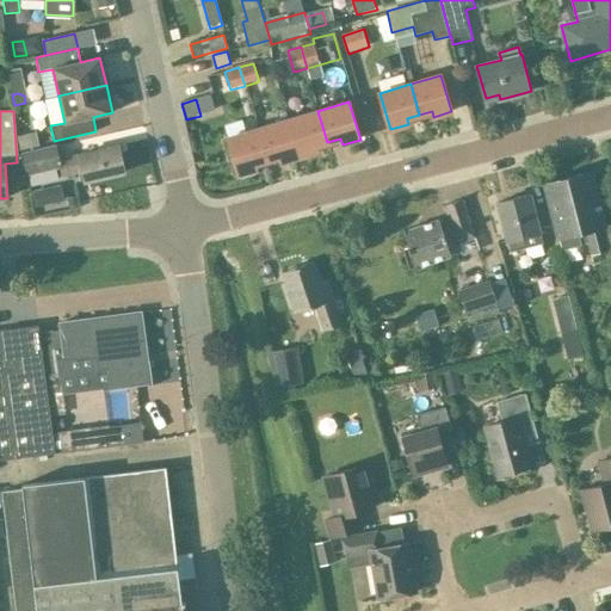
[(315,146),(327,142),(318,111),(288,119),(300,158),(318,152),(315,146)]
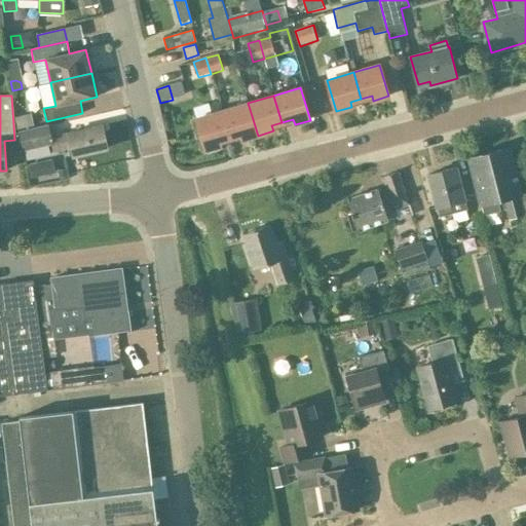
[(258,136),(248,103),(222,111),(230,138),(240,135),(242,140),(258,136)]
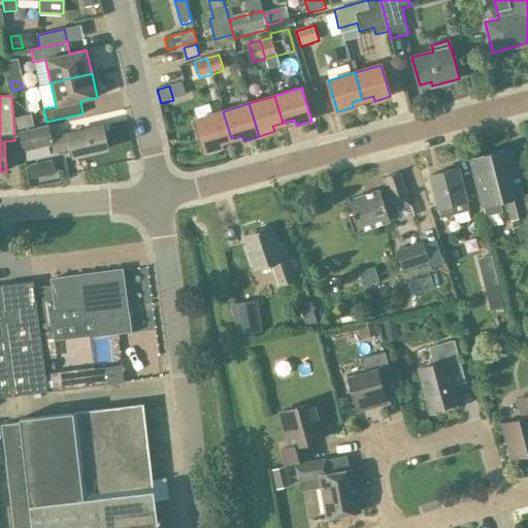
[(221,141),(231,138),(223,111),(196,119),(206,152),(222,147),(221,141)]
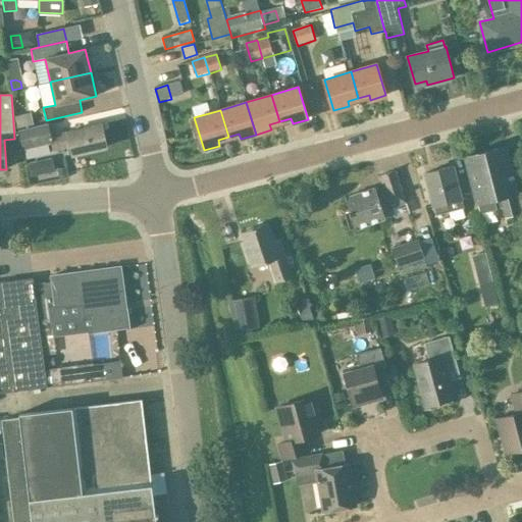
[(18,126),(35,124),(34,113),(17,114),(18,126)]
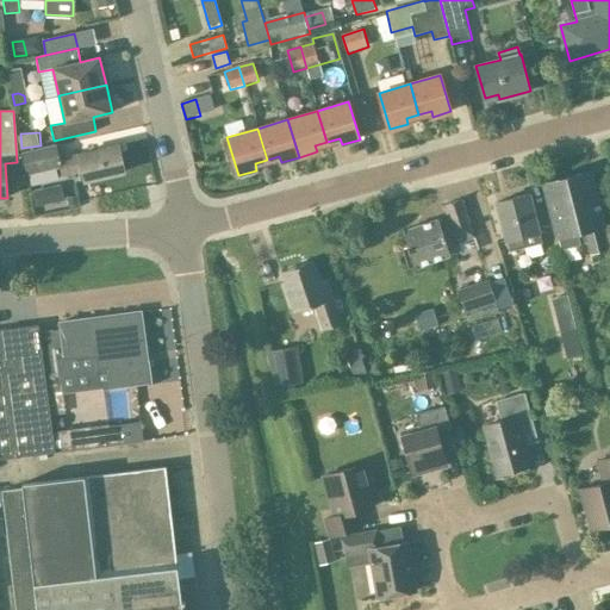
[(64,179),(83,174),(86,181),(125,172),(118,145),(61,160),(57,147),(24,155),(29,178),(63,169),(64,179)]
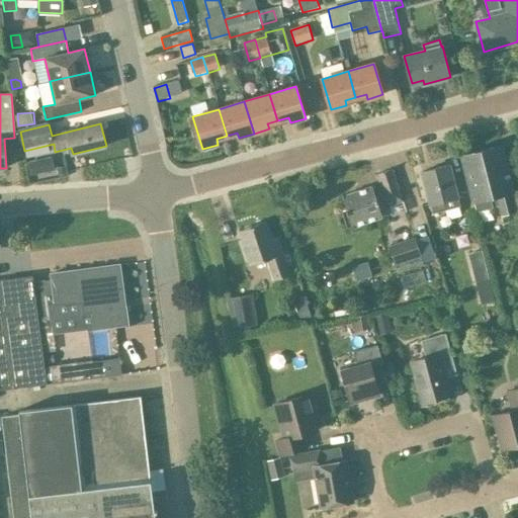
[(493,208),(491,197),(498,195),(503,216),(517,211),(501,146),(461,156),(473,201),(476,201),(478,212),(493,208)]
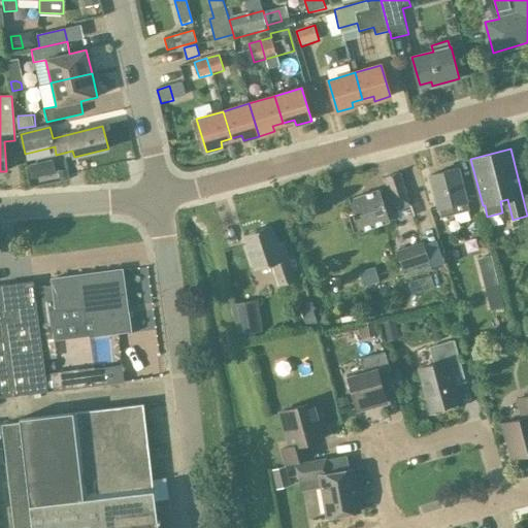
[(31,178),(43,176),(42,167),(41,162),(29,164),(31,178)]
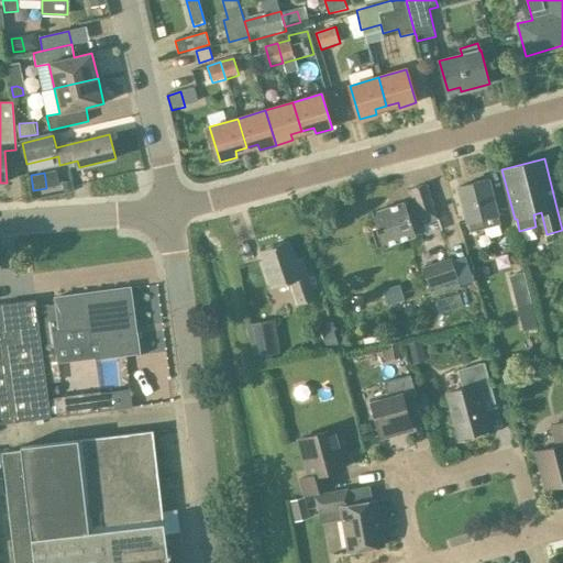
[(63,186),(72,184),(70,176),(61,178),(63,186)]
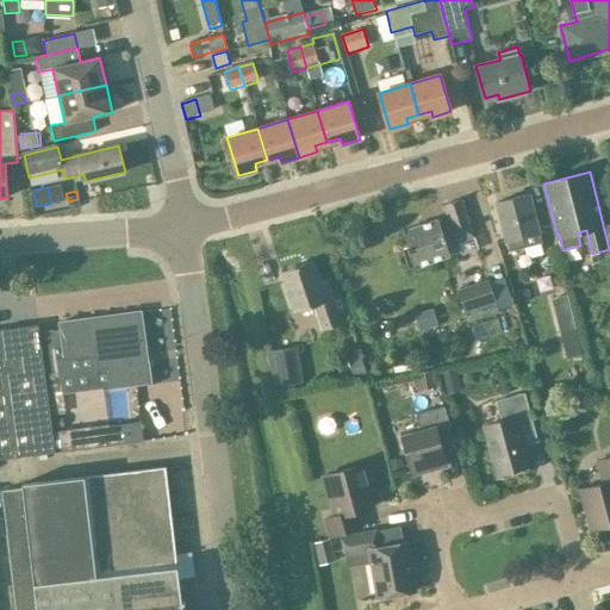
[(530,194),(497,203),(510,253),(543,243),(530,194)]
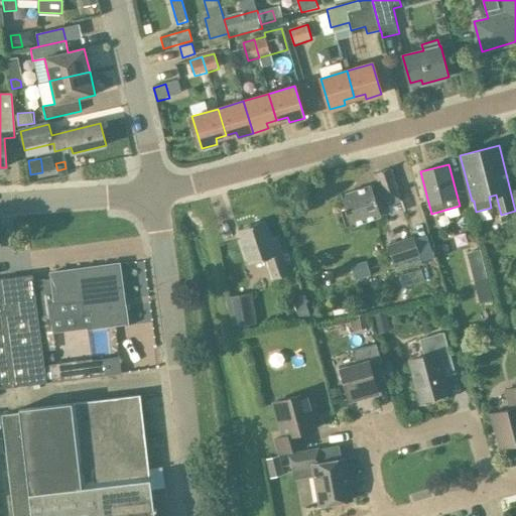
[(371,185),(341,196),(345,207),(341,209),(347,227),(351,226),(390,213),(387,205),(402,200),(392,168),(375,173),(379,188),(373,190),(371,185)]
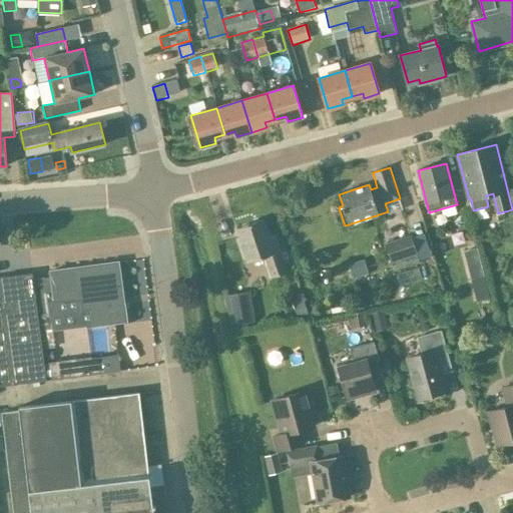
[(271,236),(265,219),(236,228),(248,263),(265,258),(272,278),(288,273),(275,235),(271,236)]
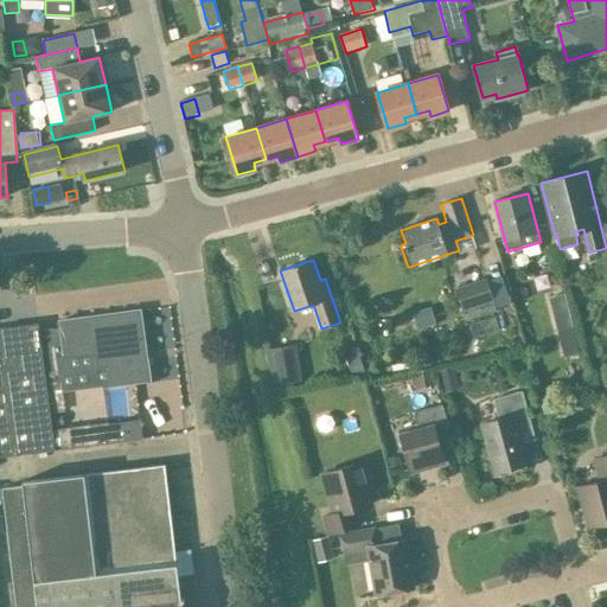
[(458,292),(465,313),(496,302),(489,281),(458,292)]
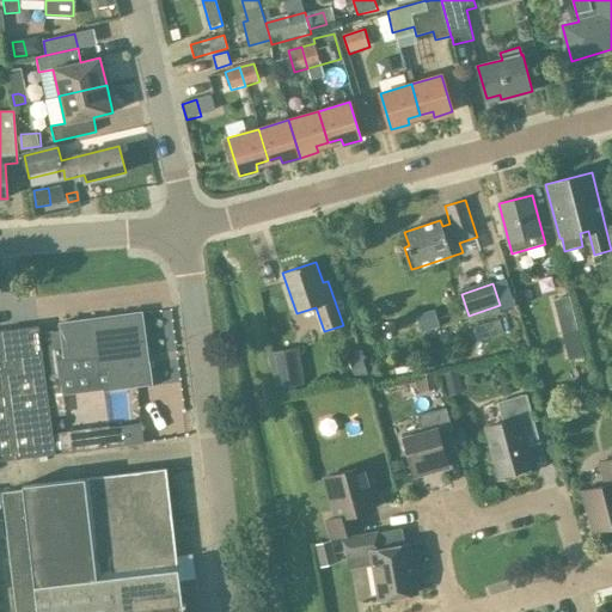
[(579,331),(570,298),(555,301),(563,336),(579,331)]
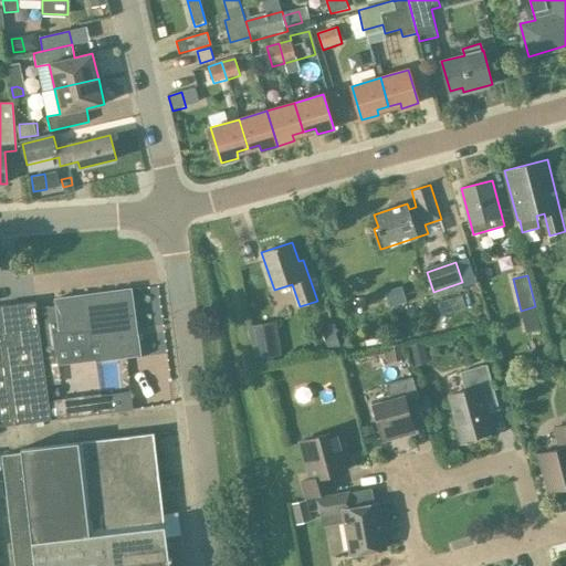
[(163,353),(158,285),(139,286),(143,354),(163,353)]
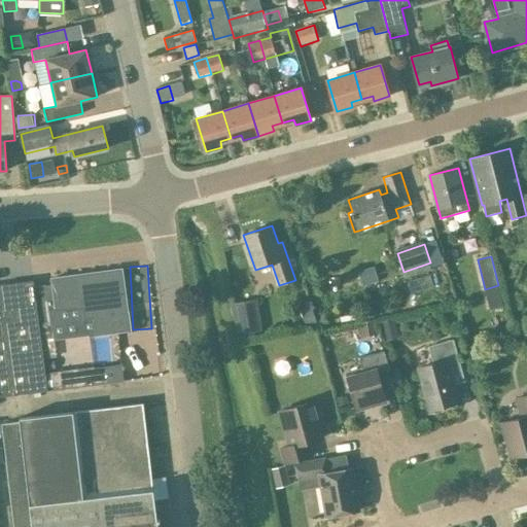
[(130,330),(121,270),(53,279),(57,309),(83,306),(86,328),(96,327),(97,335),(130,330)]
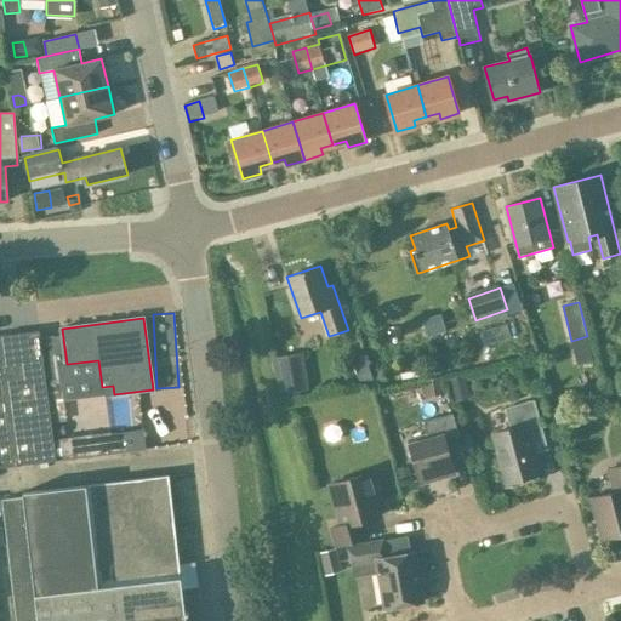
[(40,339),(40,331),(0,336),(0,466),(17,465),(17,466),(57,461),(55,442),(47,394),(63,392),(56,336),(40,339)]
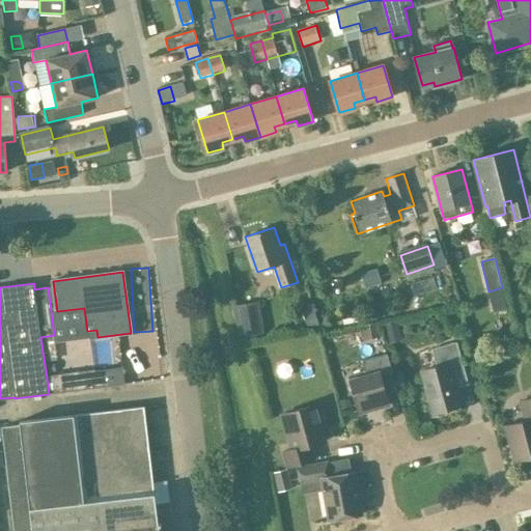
[(259,303),(236,306),(243,339),(264,336),(259,303)]
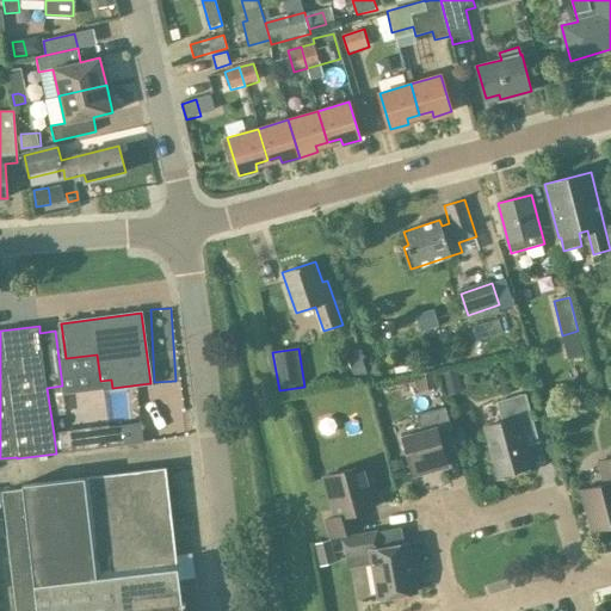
[(355,378),(368,375),(360,356),(349,360),(355,378)]
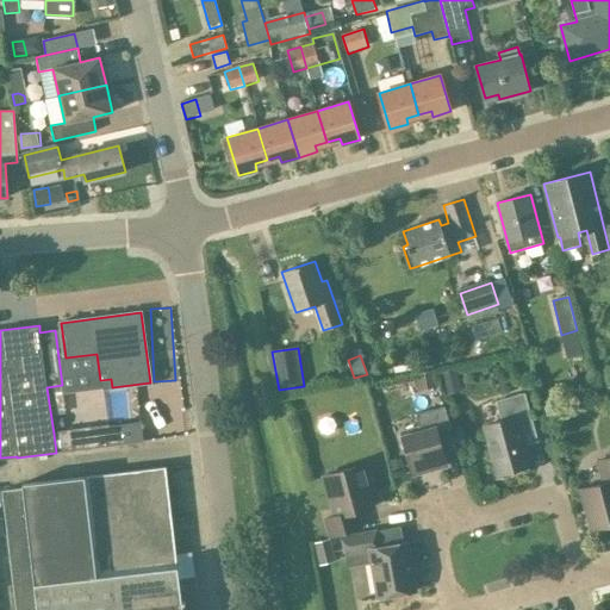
[(446,394),(462,391),(456,369),(441,374),(446,394)]
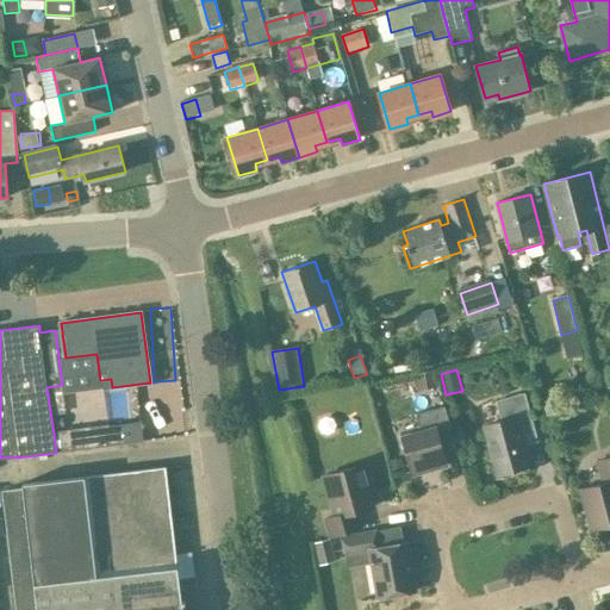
[(434,372),(415,375),(419,393),(437,388),(434,372)]
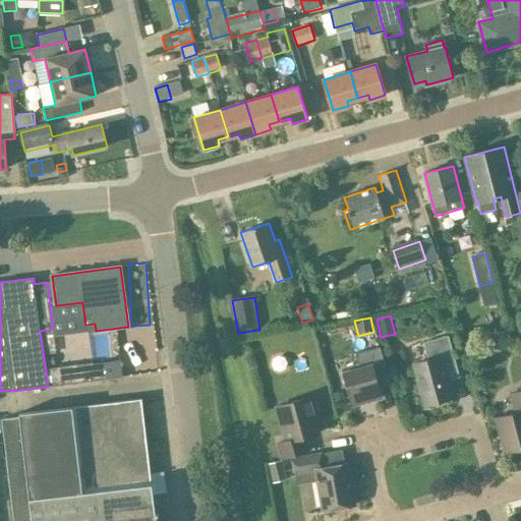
[(424,342),(429,360),(413,364),(424,405),(453,397),(446,372),(457,369),(448,336),(424,342)]
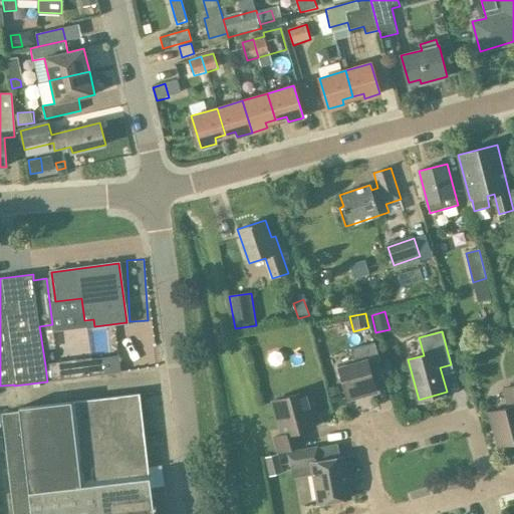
[(348,401),(376,393),(372,376),(382,373),(374,342),(350,349),(353,360),(338,364),(348,401)]
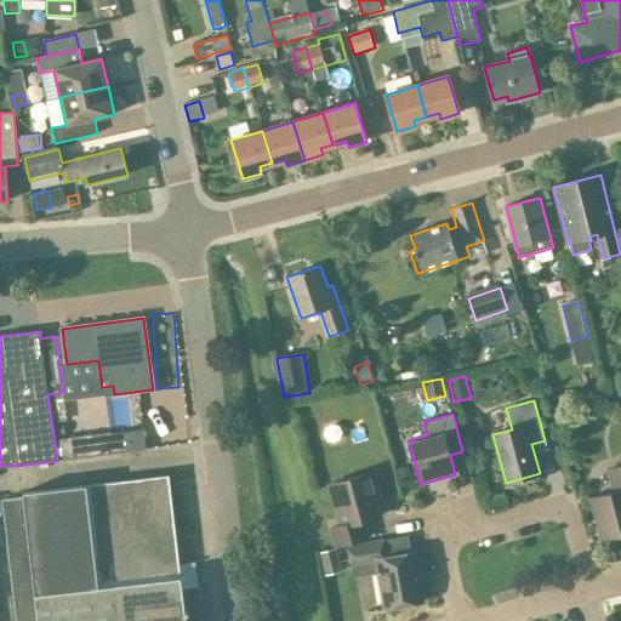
[(114,454),(112,434),(55,442),(57,461),(114,454)]
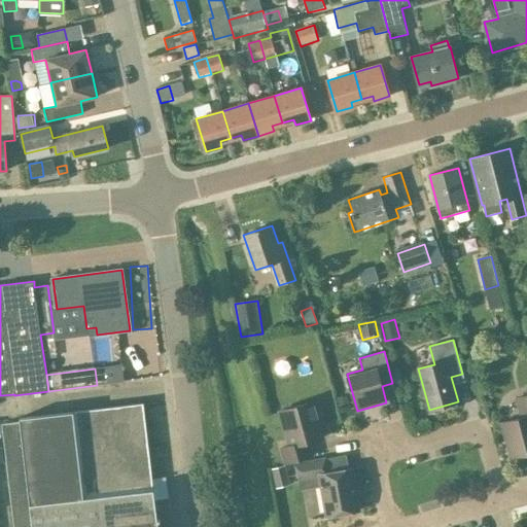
[(512,457),(526,453),(526,395),(520,397),(526,417),(502,423),(512,457)]
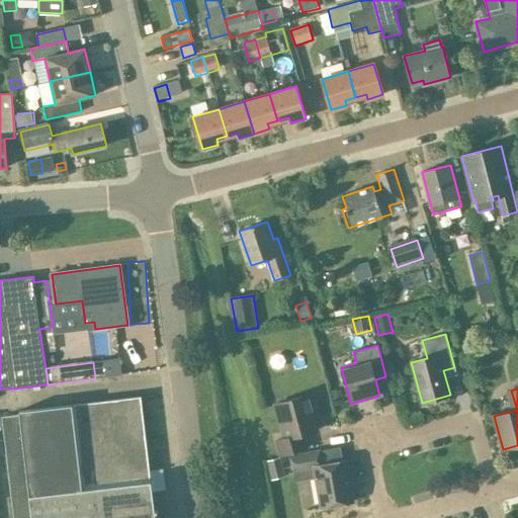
[(280,456),(307,448),(303,435),(317,431),(312,414),(317,413),(311,395),(275,405),(285,438),(276,440),(280,456)]
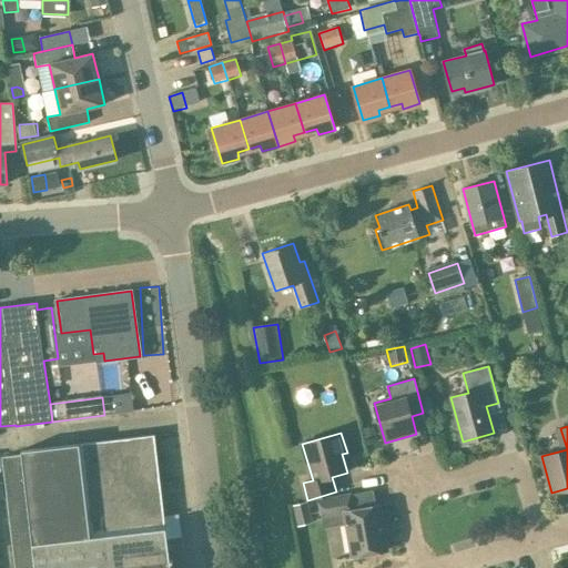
[(170,567),(165,528),(154,435),(78,445),(21,452),(22,455),(1,457),(14,567),(170,567)]
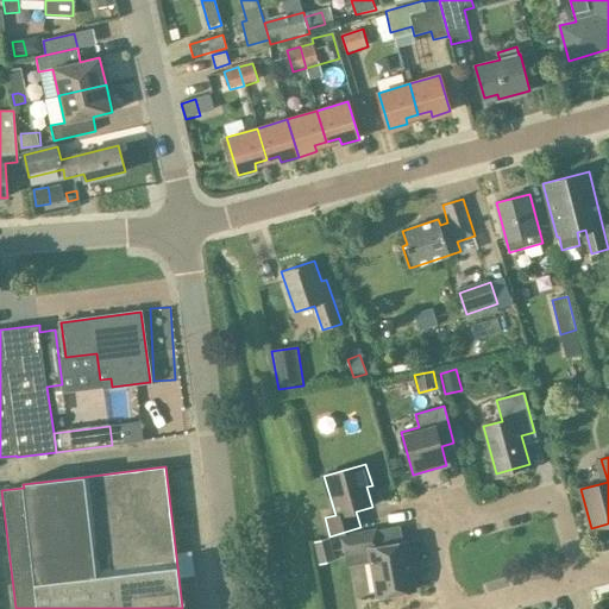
[(378,547),(376,531),(343,537),(346,556),(370,551),(377,597),(415,590),(412,571),(407,542),(378,547)]
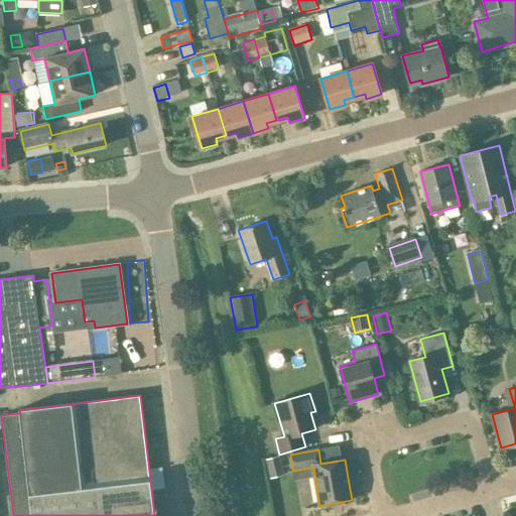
[(265,459),(269,475),(283,472),(279,456),(265,459)]
